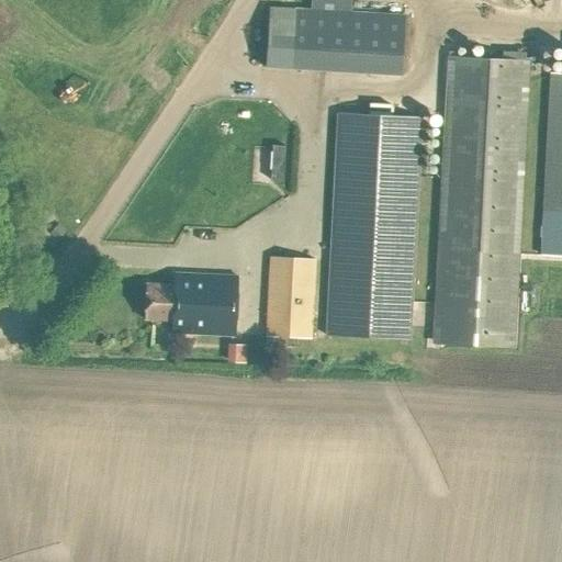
[(401,76),(404,15),(294,9),(291,69),(401,76)]
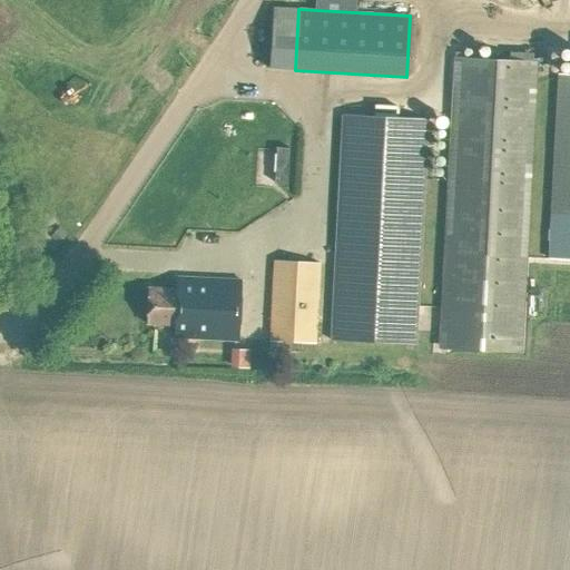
[(435,351),(520,355),(536,64),(451,58),(435,351)]
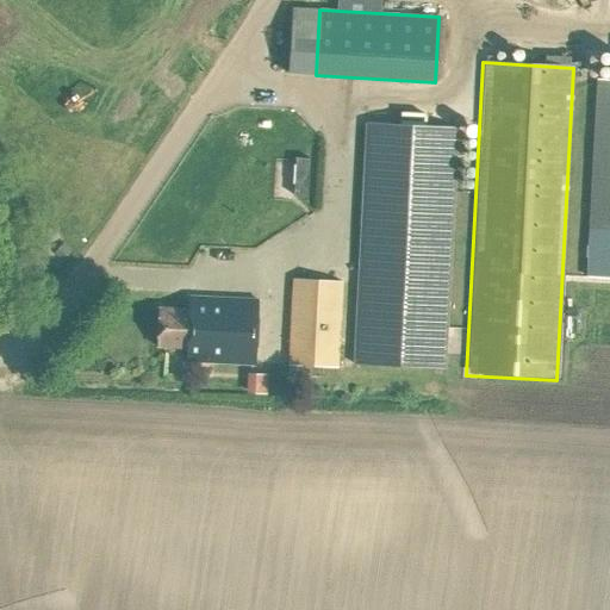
[(589,230),(609,230),(609,80),(597,80),(589,230)]
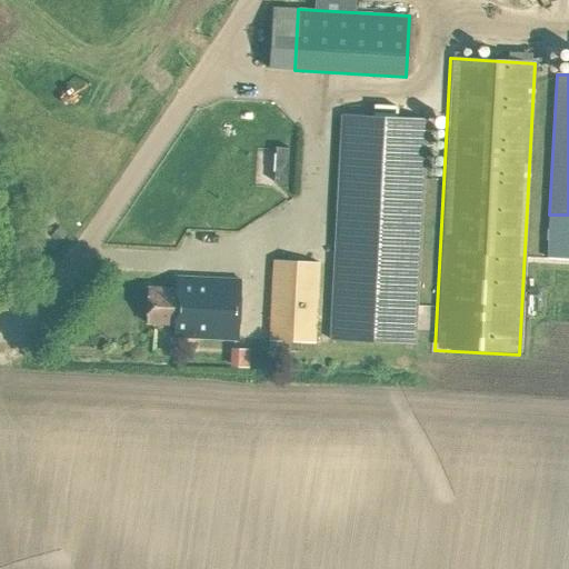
[(397,106),(373,105),(372,120),(341,118),(329,339),(415,343),(427,122),(397,121),(397,106)]
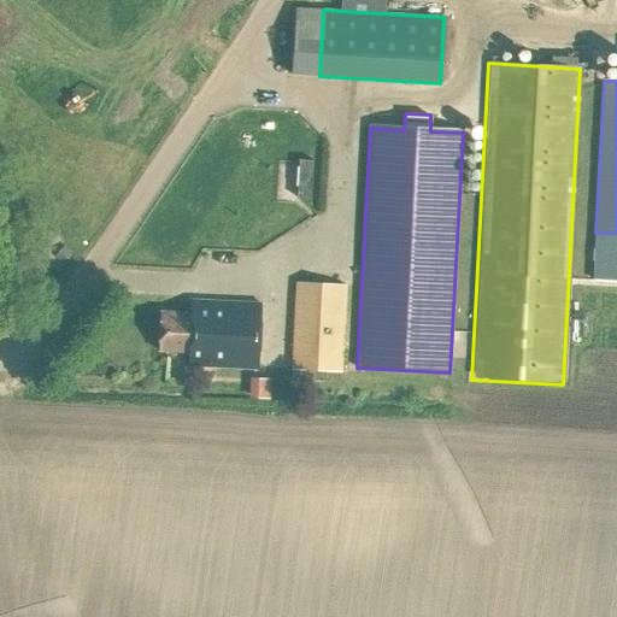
[(299,160),(297,197),(310,198),(312,160),(299,160)]
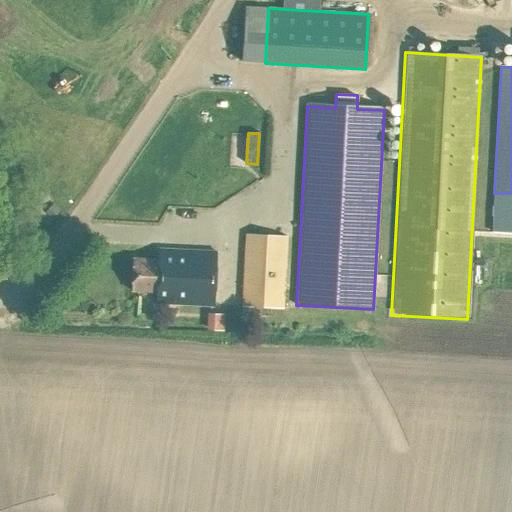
[(283,310),(286,237),(244,235),(240,308),(283,310)]
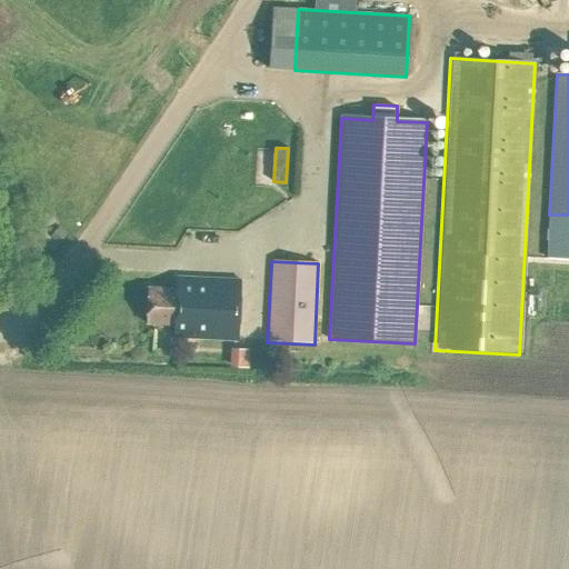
[(146,323),(173,325),(172,337),(238,340),(241,280),(176,277),(176,289),(148,288),(146,323)]
